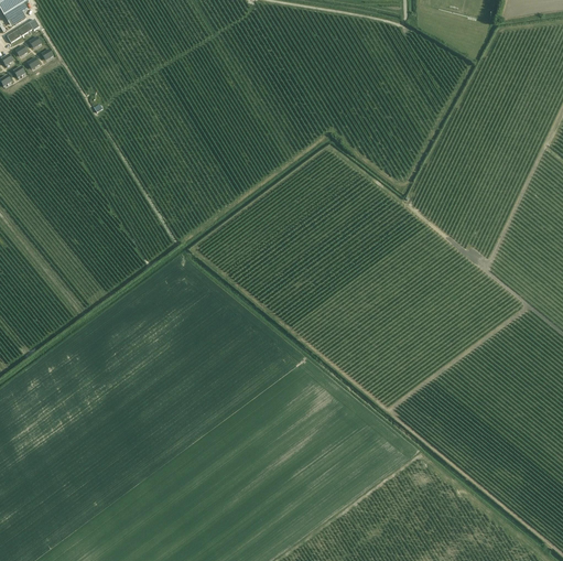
[(0,9),(3,14),(7,13),(23,2),(26,0),(0,0),(0,9)]
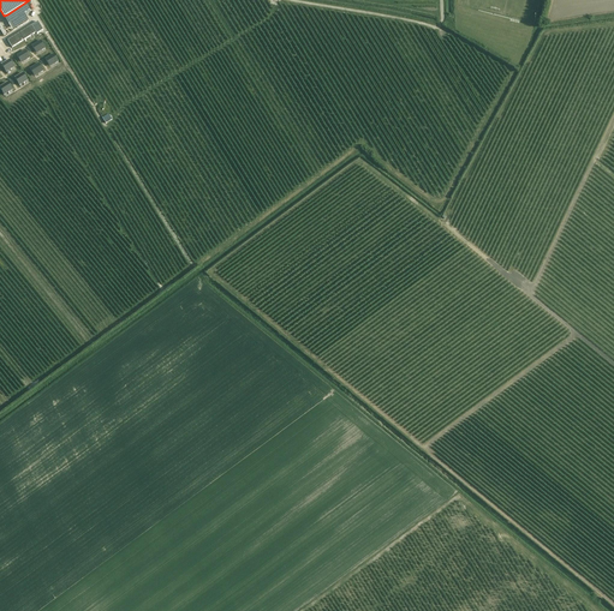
[(25,3),(7,15),(11,19),(24,12),(29,9),(25,3)]
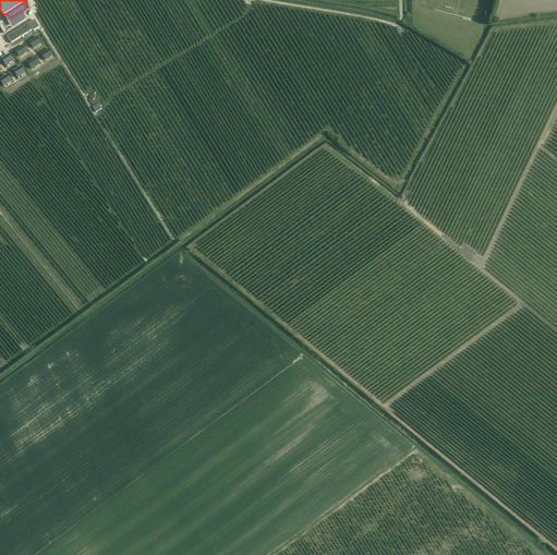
[(28,21),(5,35),(10,40),(32,27),(28,21)]
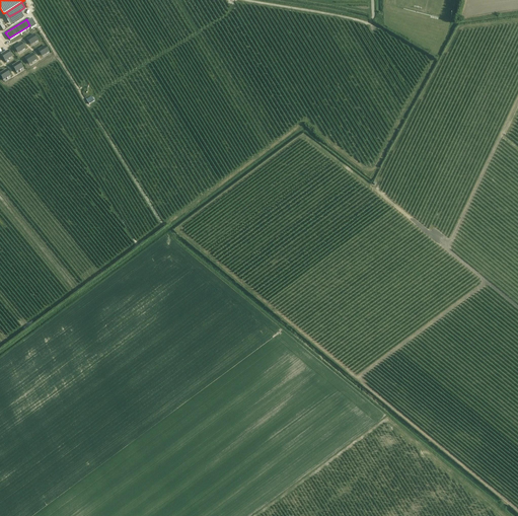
[(32,31),(26,35),(30,42),(37,38),(32,31)]
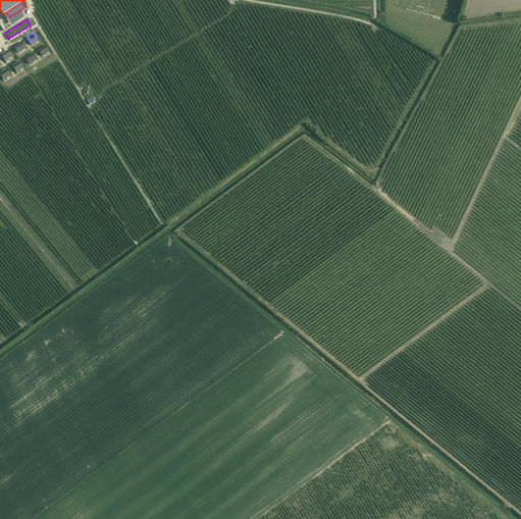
[(20,40),(13,45),(17,50),(24,46),(20,40)]
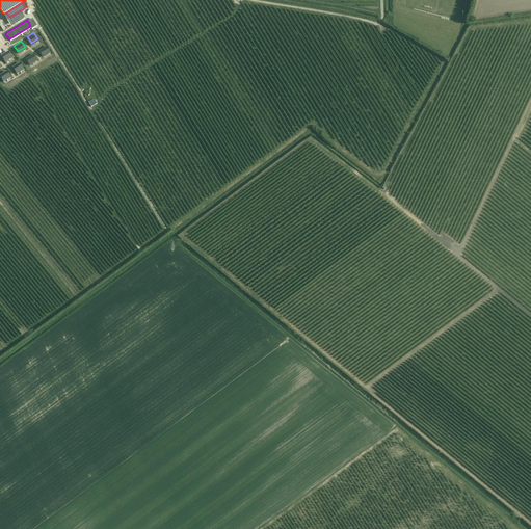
[(46,44),(38,49),(43,54),(49,50),(46,44)]
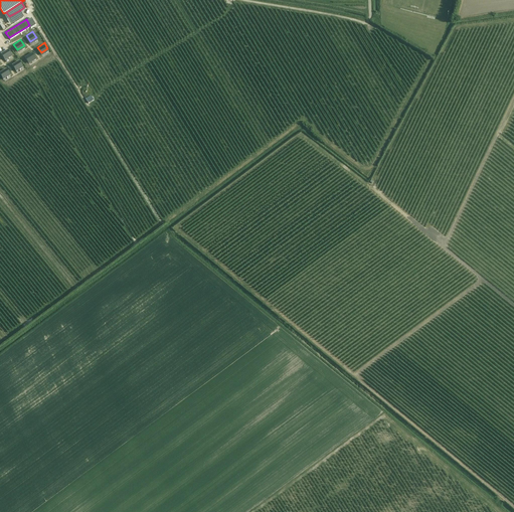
[(7,48),(0,52),(4,58),(11,53),(7,48)]
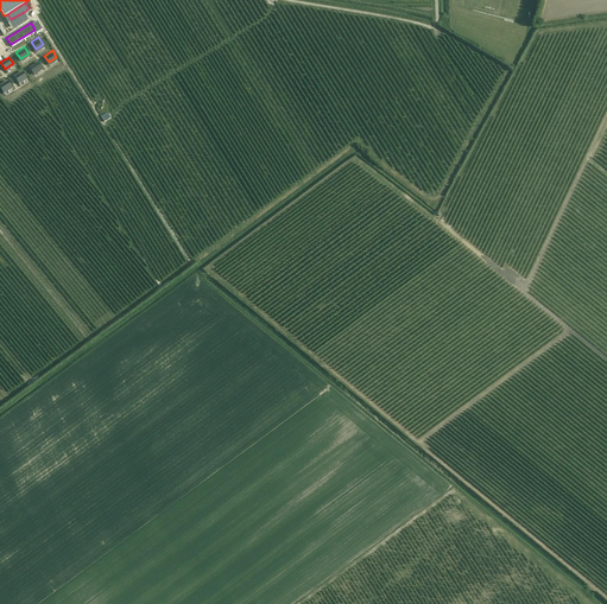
[(37,59),(29,65),(33,71),(42,67),(37,59)]
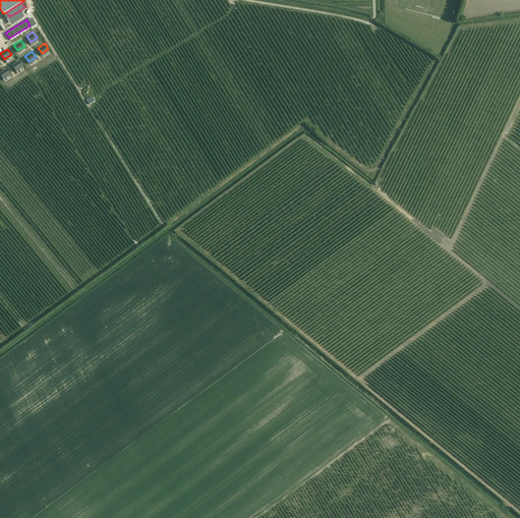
[(19,59),(11,64),(15,70),(23,65),(19,59)]
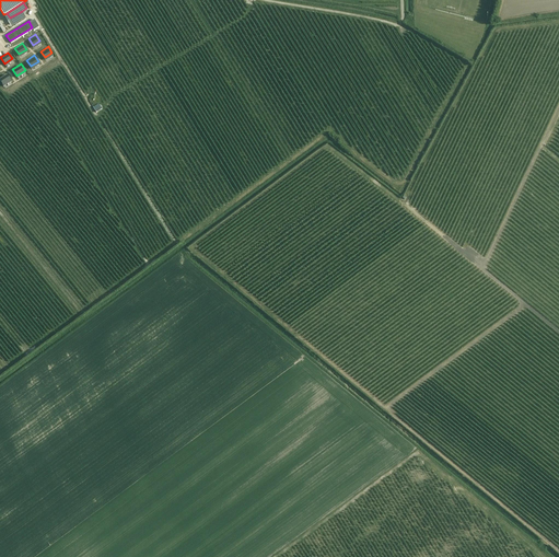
[(7,71),(0,74),(0,77),(3,81),(10,77),(7,71)]
